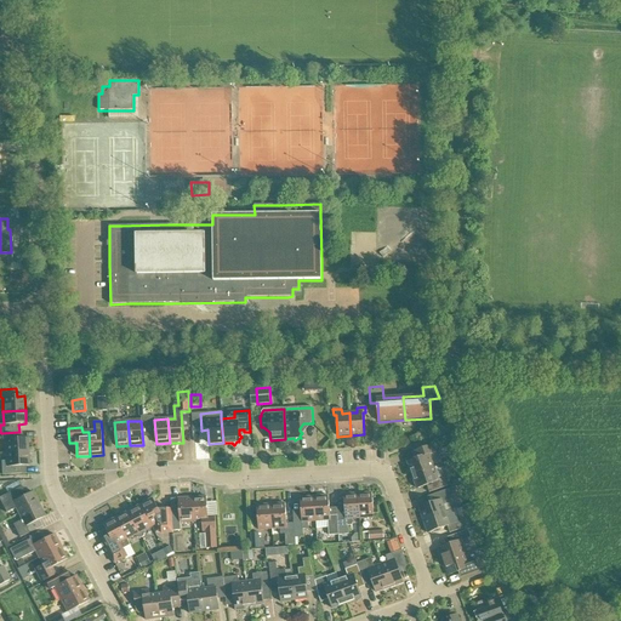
[(20,439),(20,432),(1,433),(3,440),(5,440),(6,454),(28,453),(27,438),(20,439)]
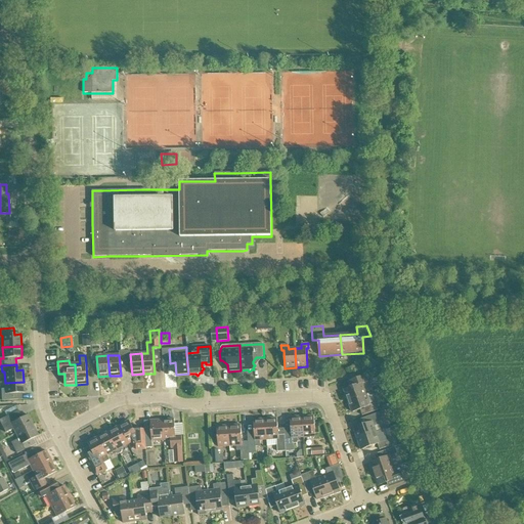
[(348,401),(366,395),(376,392),(376,391),(374,392),(372,387),(369,387),(365,376),(350,382),(352,387),(344,390),(348,401)]
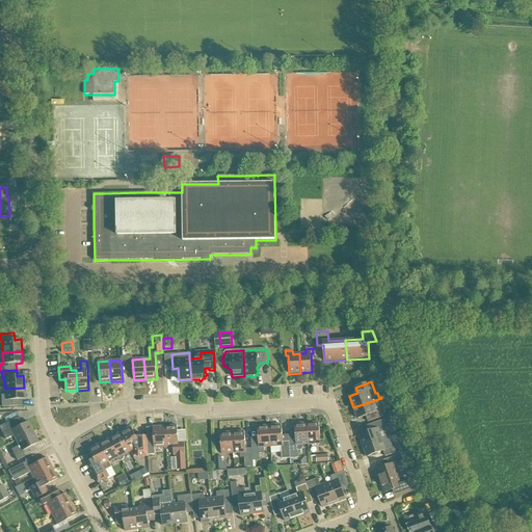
[(24,388),(5,389),(5,395),(1,396),(1,407),(19,406),(19,400),(25,399),(24,388)]
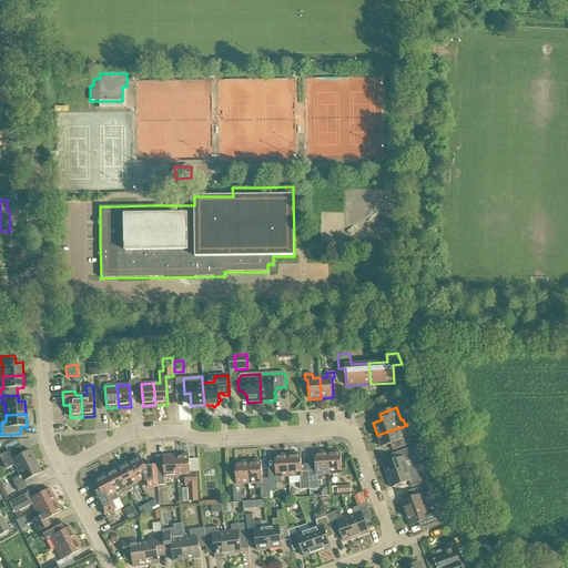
[(409,445),(407,437),(408,437),(407,433),(407,425),(397,428),(377,435),(382,448),(391,445),(393,450),(409,445)]
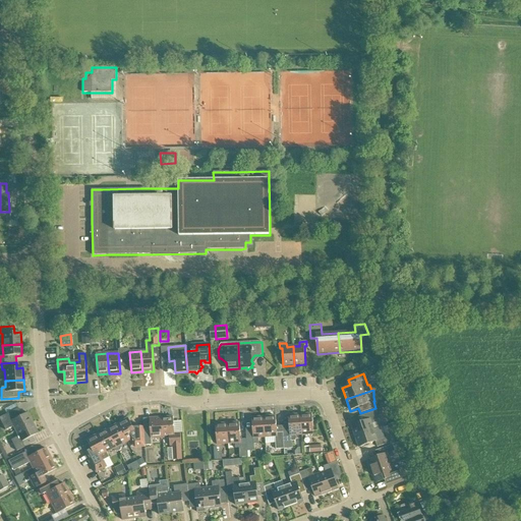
[(21,428),(33,423),(26,413),(21,415),(18,409),(0,417),(0,420),(5,431),(13,427),(15,431),(21,428)]
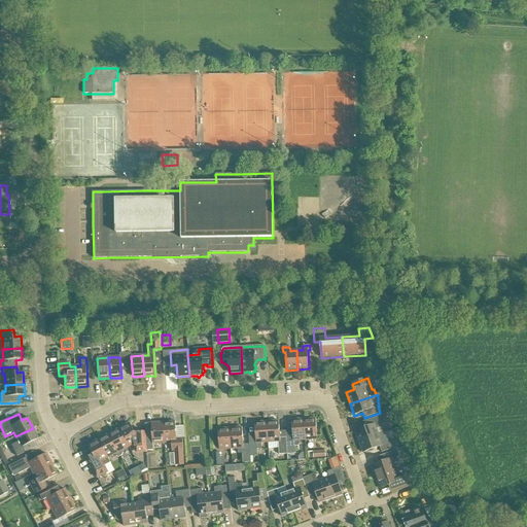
[(379,435),(376,428),(383,426),(381,422),(387,420),(385,414),(370,419),(372,425),(355,431),(359,442),(379,435)]
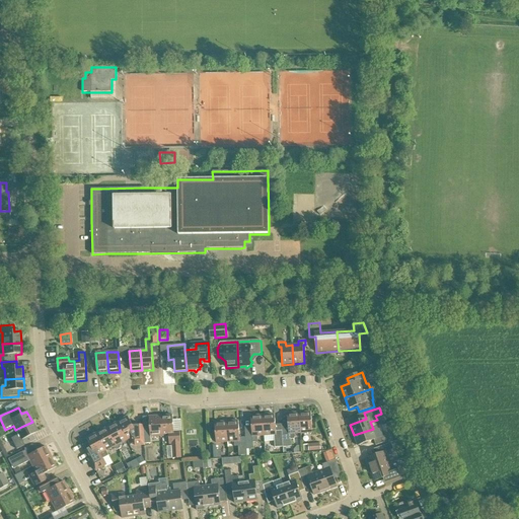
[(311,413),(299,414),(300,434),(312,433),(311,413)]
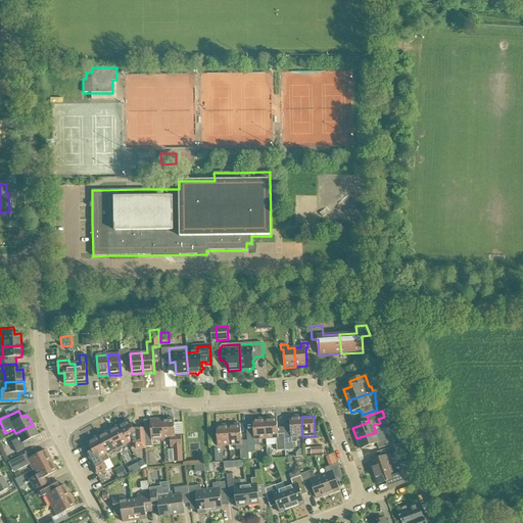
[(284,434),(285,450),(293,450),(293,443),(297,442),(297,437),(302,437),(301,417),(289,417),(290,434),(284,434)]
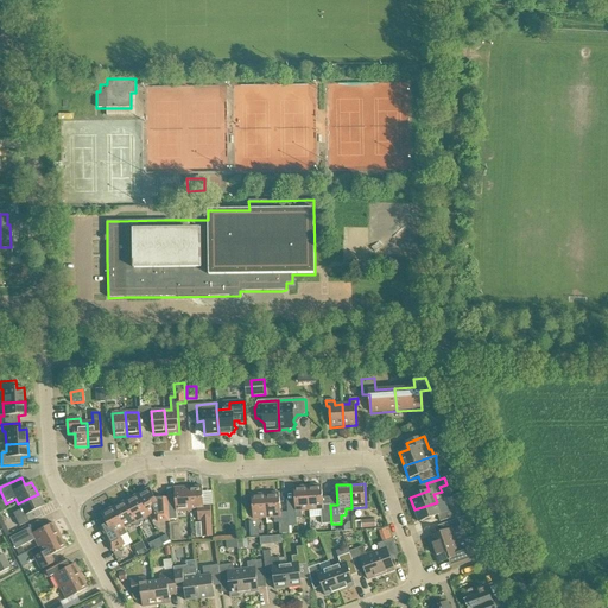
[(322,525),(331,524),(330,505),(323,506),(322,486),(308,487),(309,511),(321,510),(322,525)]
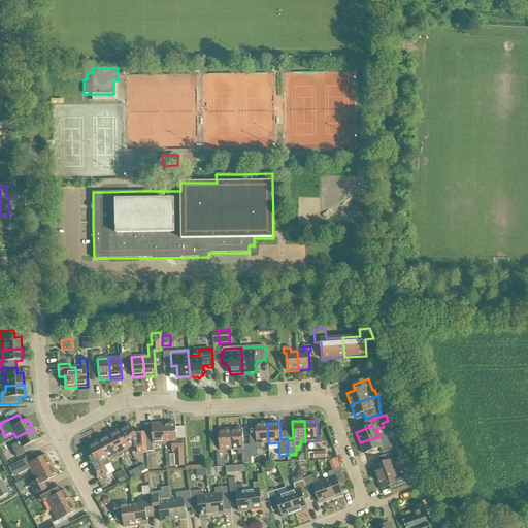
[(171,443),(172,452),(175,452),(175,467),(185,466),(184,452),(183,439),(176,439),(175,423),(163,424),(165,444),(171,443)]
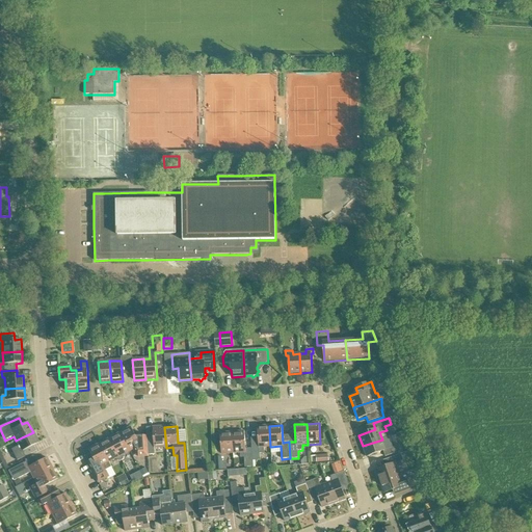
[(270,447),(269,426),(257,427),(258,444),(251,445),(253,455),(253,461),(260,460),(260,454),(264,453),(264,447),(270,447)]
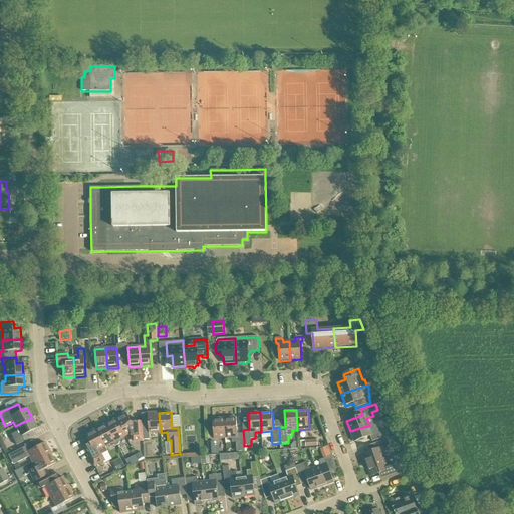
[(142,440),(141,430),(140,421),(131,422),(126,413),(116,419),(125,437),(131,434),(135,441),(142,440)]
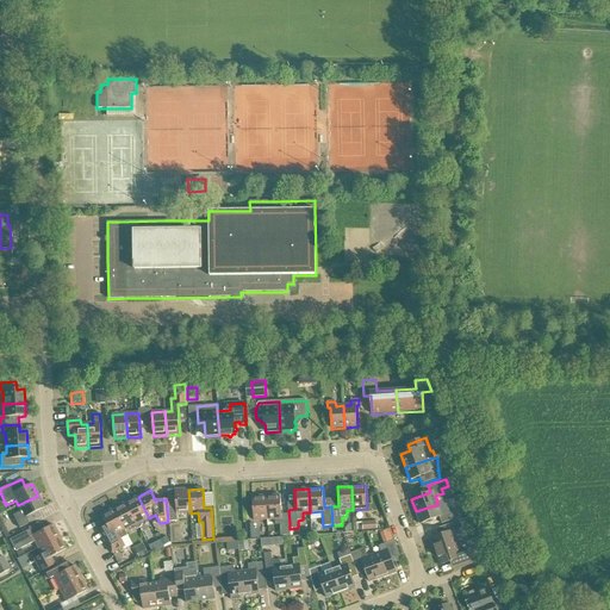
[(178,514),(191,514),(188,490),(175,490),(175,500),(168,502),(170,522),(178,521),(178,514)]
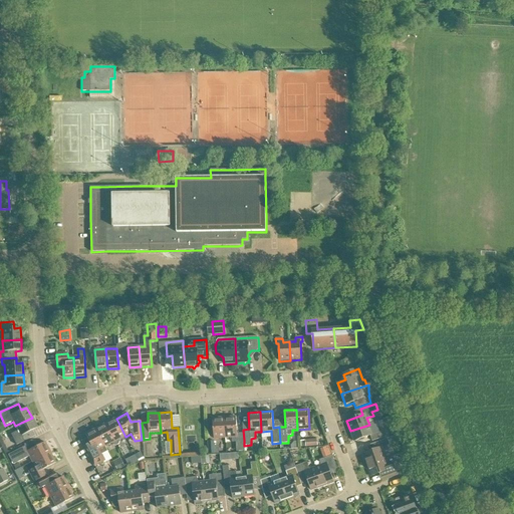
[(37,428),(32,418),(21,423),(15,426),(18,431),(11,435),(16,446),(34,437),(31,431),(37,428)]
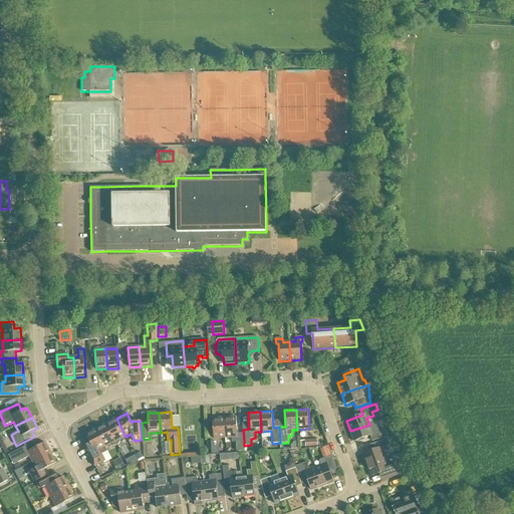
[(214,439),(226,438),(224,418),(213,419),(214,439)]
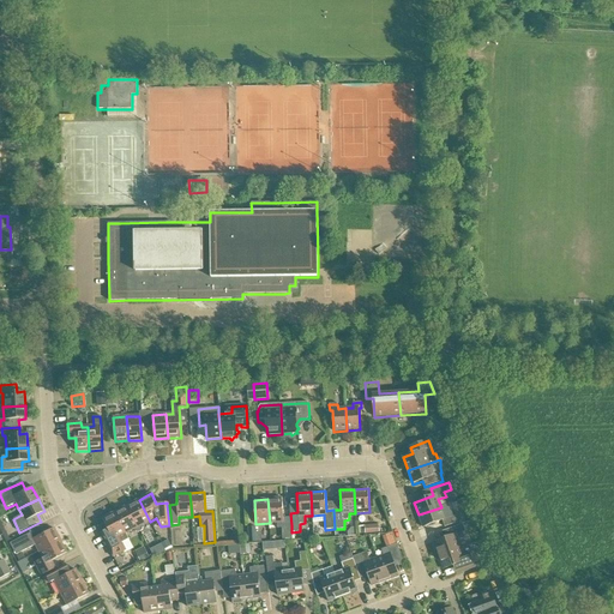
[(268,499),(270,523),(284,523),(282,499),(268,499)]
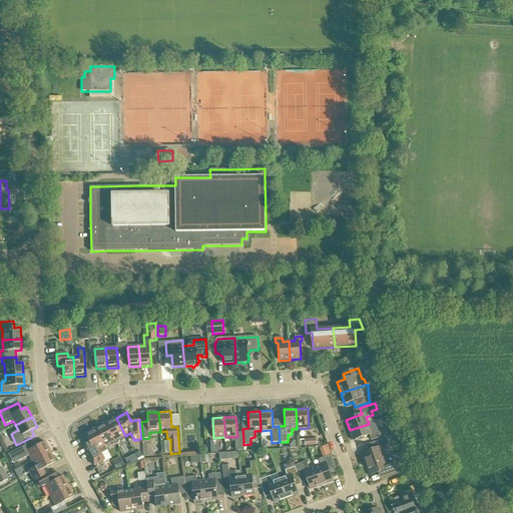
[(116,418),(106,423),(117,445),(119,444),(119,441),(118,439),(125,436),(116,418)]
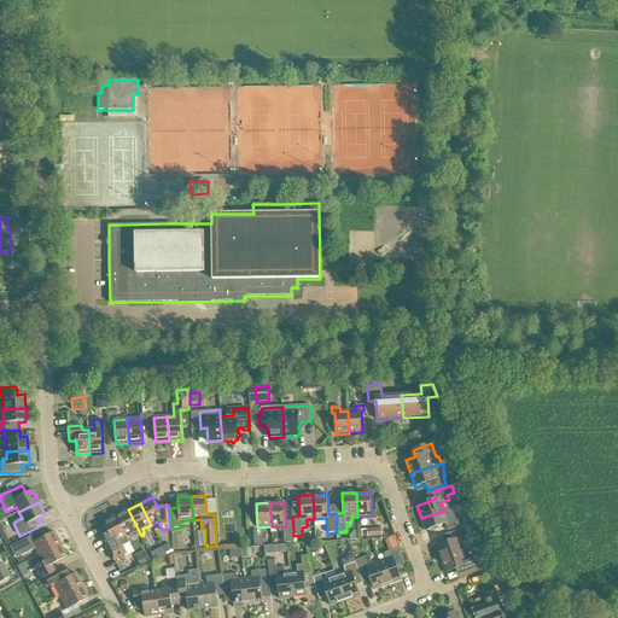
[(128,509),(115,517),(127,537),(135,532),(136,536),(139,537),(141,536),(128,509)]
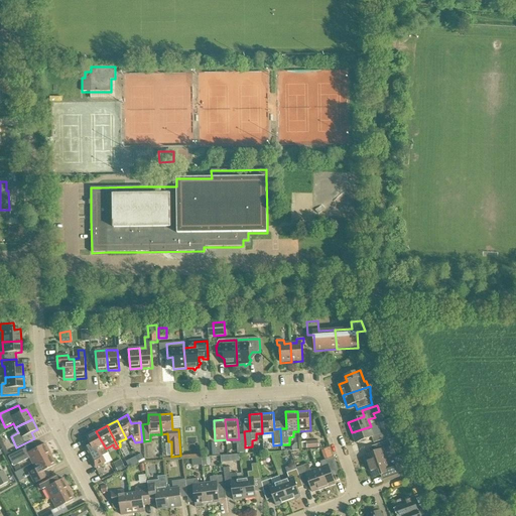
[(387,432),(381,434),(379,429),(373,431),(371,426),(352,432),(356,443),(372,437),(374,443),(389,437),(387,432)]
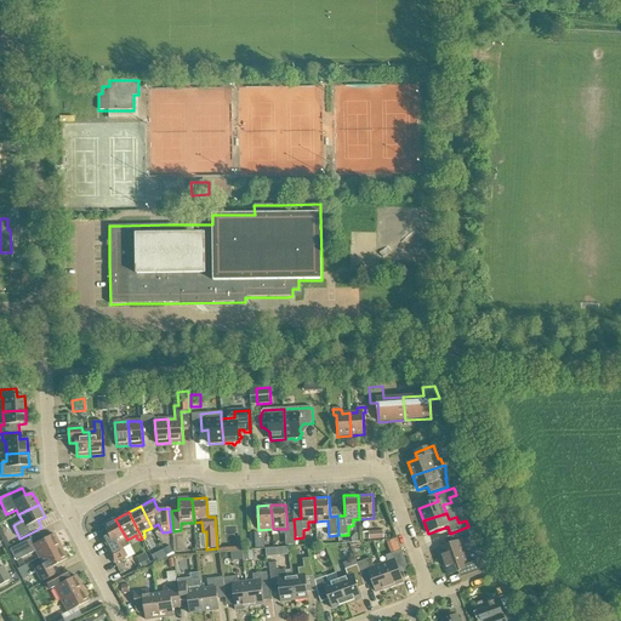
[(127,557),(126,556),(134,552),(126,540),(127,540),(115,519),(103,525),(113,542),(106,546),(114,563),(127,557)]
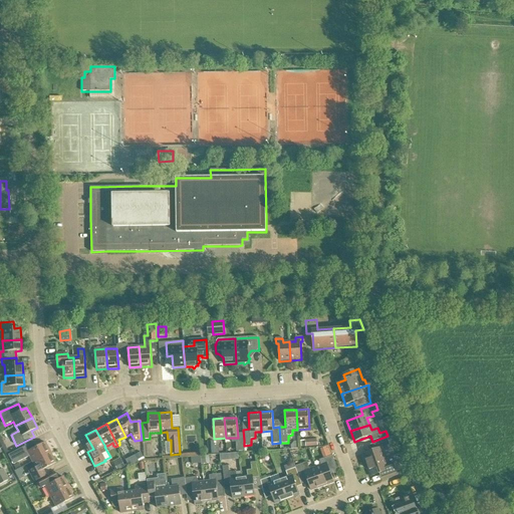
[(317,439),(299,441),(300,448),(317,446),(317,439)]
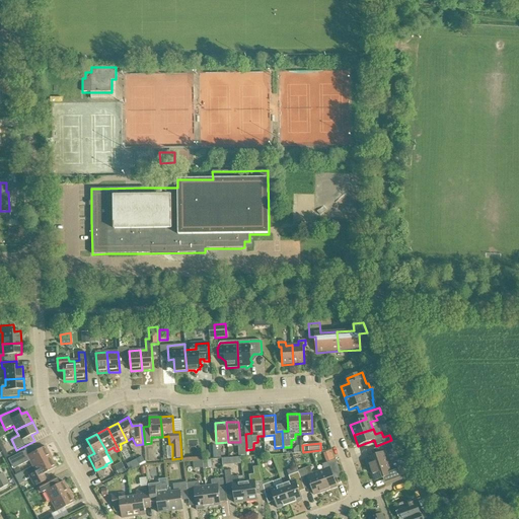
[(389,463),(387,457),(392,455),(391,450),(393,450),(391,443),(377,448),(379,454),(367,458),(369,465),(370,465),(371,469),(389,463)]
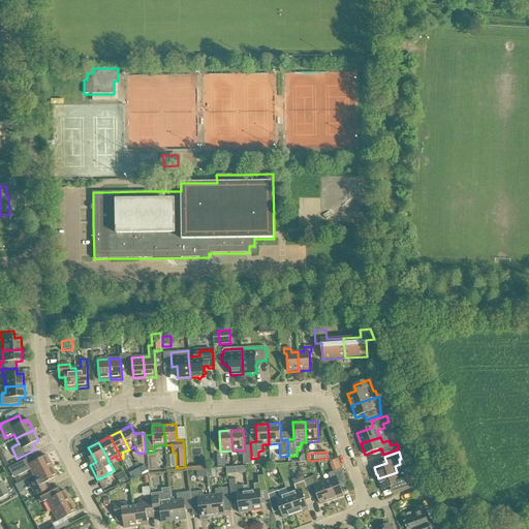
[(252,464),(251,459),(251,453),(243,453),(244,465),(252,464)]
